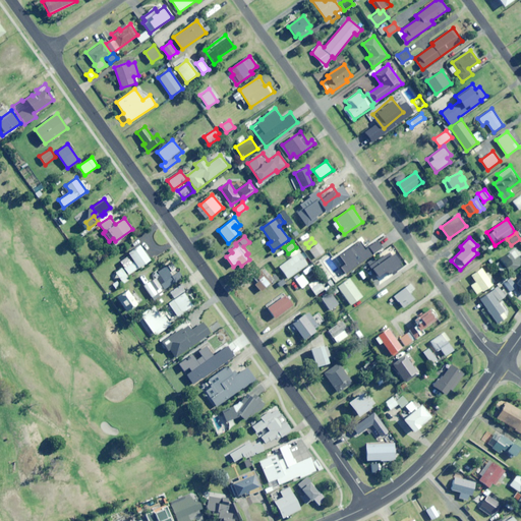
[(361,243),(359,245),(357,241),(342,250),(348,262),(366,251),(361,243)]
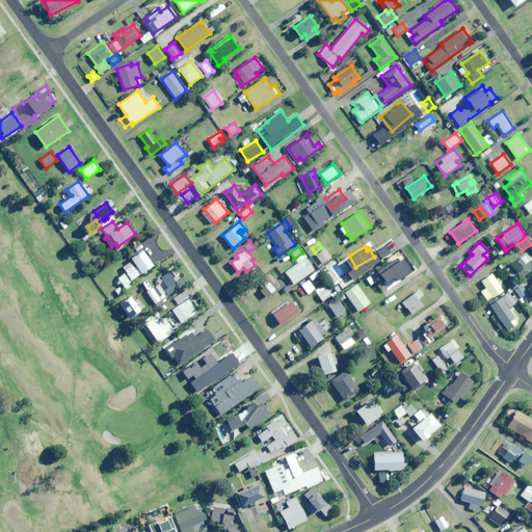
[(323,263),(331,257),(324,248),(316,255),(323,263)]
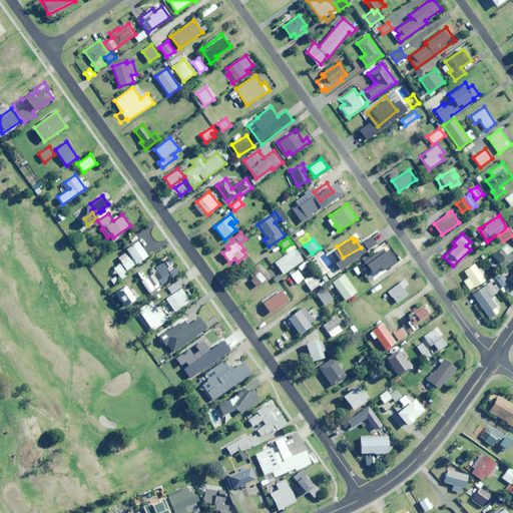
[(126,271),(147,257),(136,240),(125,248),(128,252),(118,259),(126,271)]
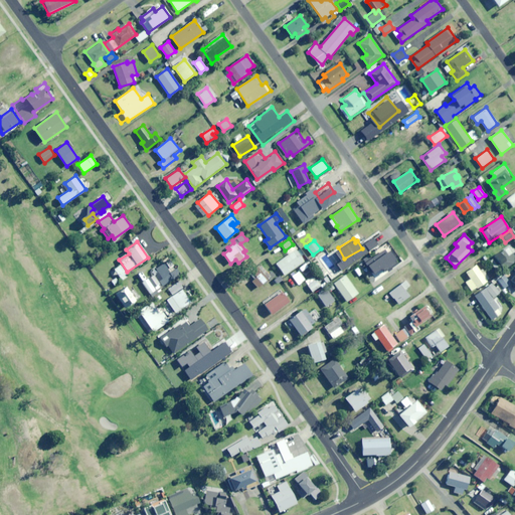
[(504,269),(514,261),(514,255),(508,246),(495,256),(504,269)]
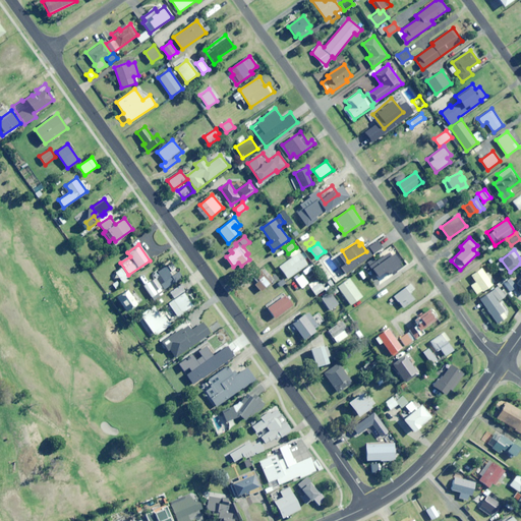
[(288,278),(307,264),(299,252),(280,267),(288,278)]
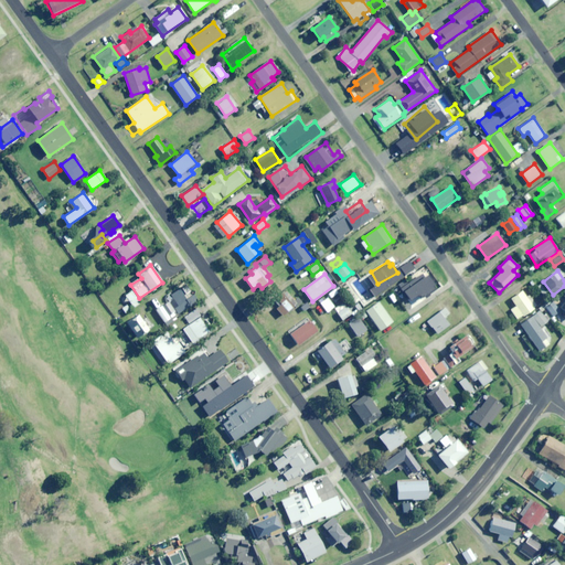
[(430,280),(427,284),(422,276),(403,290),(411,300),(419,295),(423,299),(437,289),(430,280)]
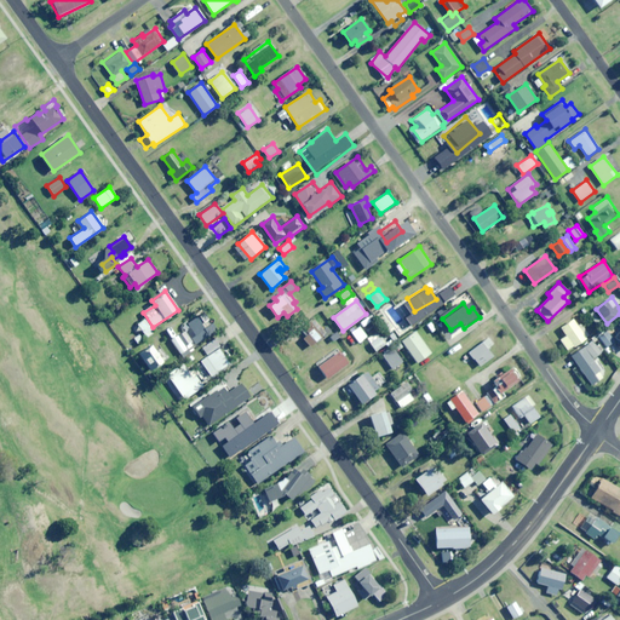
[(206,311),(182,325),(187,332),(179,336),(188,350),(218,332),(206,311)]
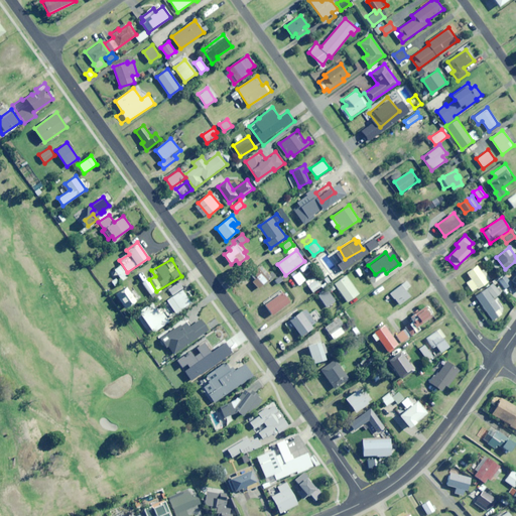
[(318,271),(321,268),(315,261),(312,263),(318,271)]
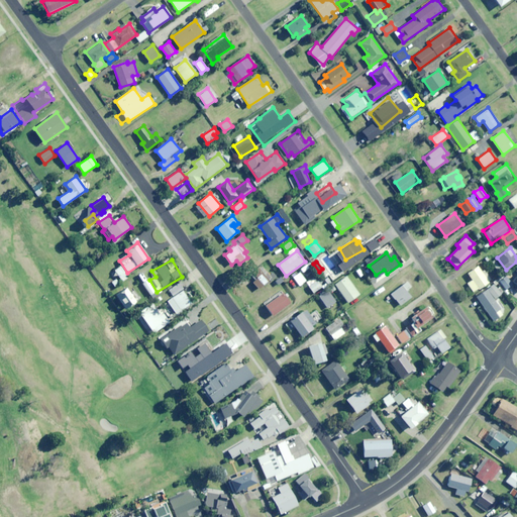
[(303,273),(309,268),(307,264),(300,269),(303,273)]
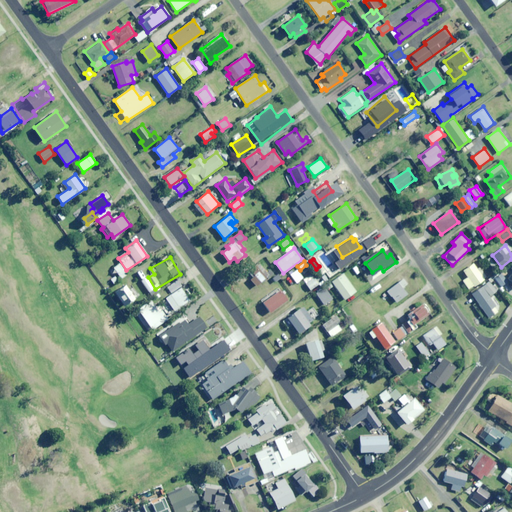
[(126,276),(124,273),(125,273),(119,264),(113,268),(121,279),(126,276)]
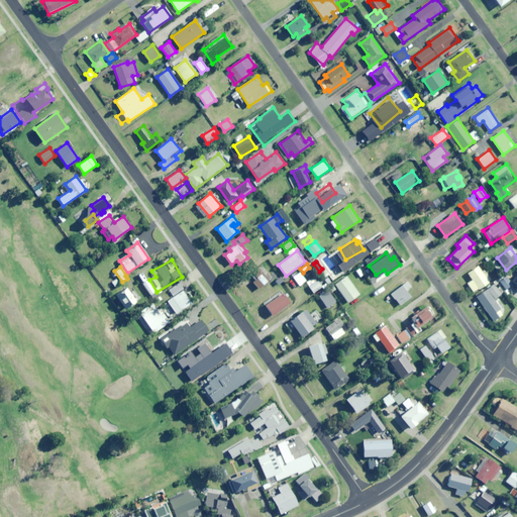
[(473,292),(489,282),(478,267),(468,273),(472,280),(468,283),(473,292)]
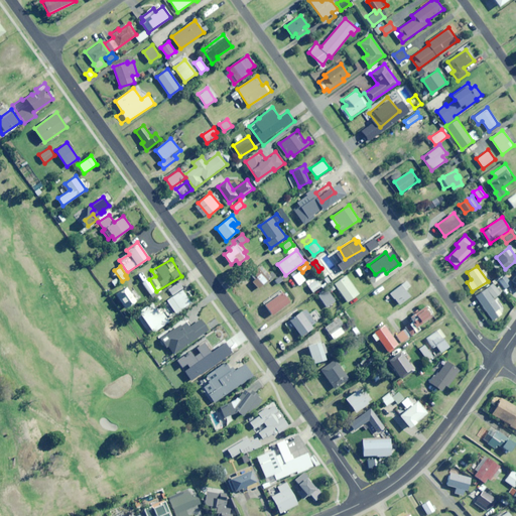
[(299,272),(296,274),(294,271),(290,274),(299,285),(305,280),(299,272)]
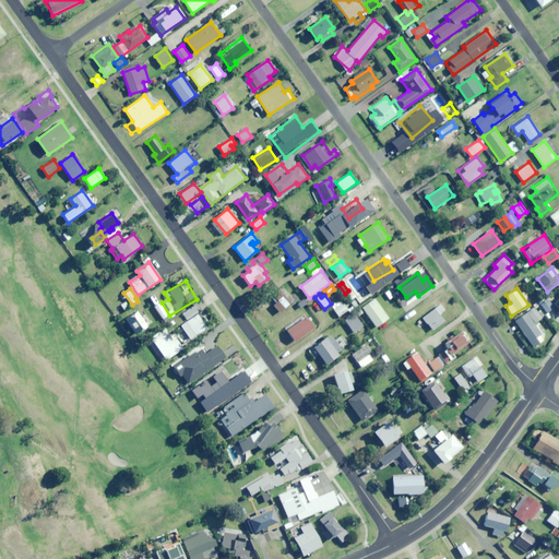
[(285,308),(289,304),(282,296),(277,300),(285,308)]
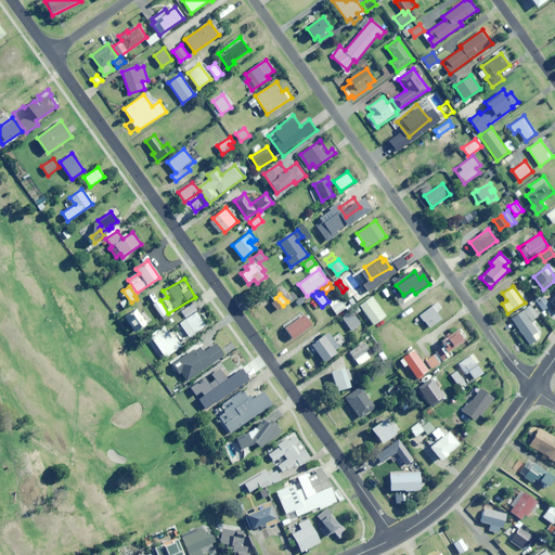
[(550,306),(543,295),(534,299),(542,311),(550,306)]
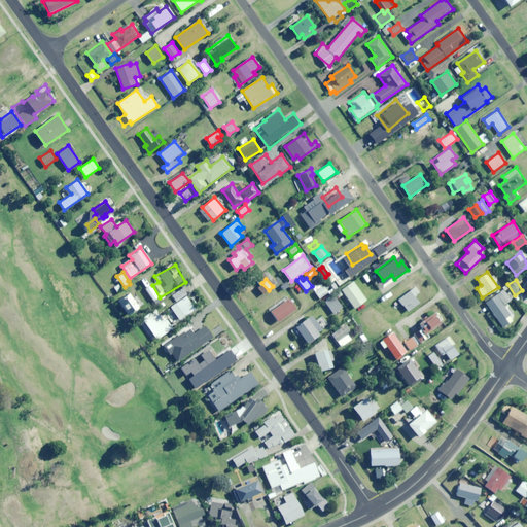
[(355,309),(366,300),(353,281),(341,289),(355,309)]
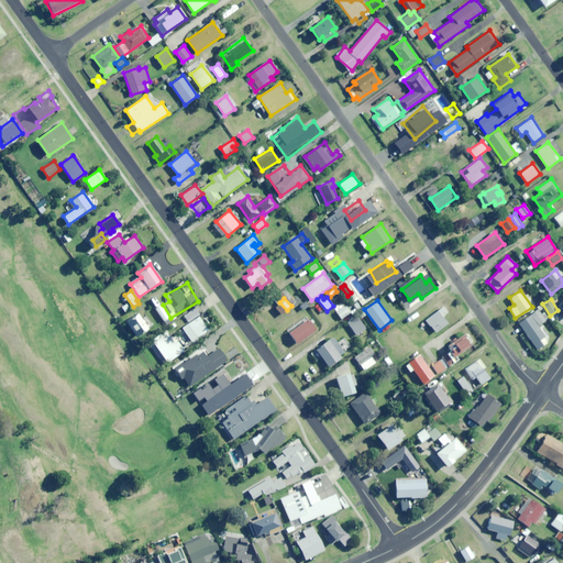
[(294,316),(300,310),(296,306),(290,311),(294,316)]
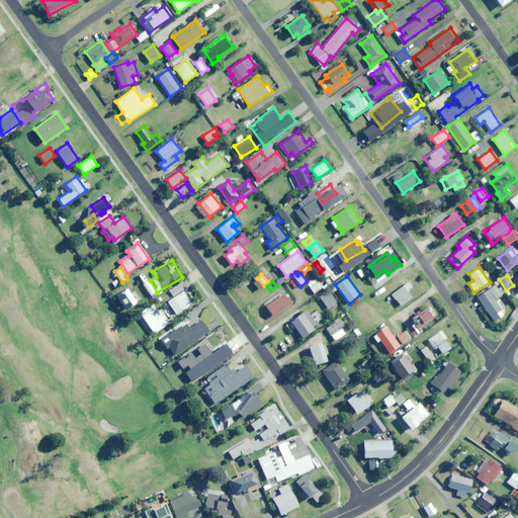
[(314,293),(323,287),(318,281),(310,286),(314,293)]
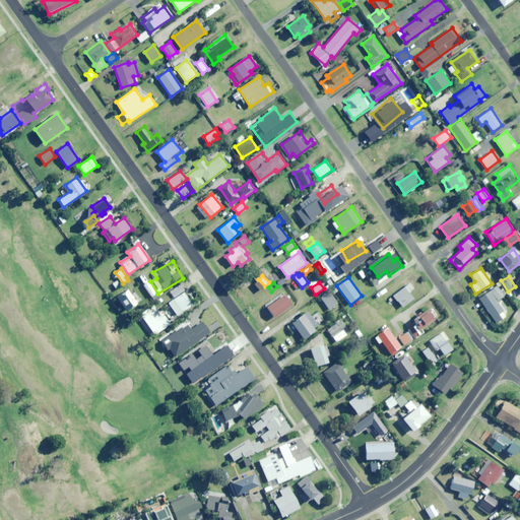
[(183,291),(184,290),(180,283),(170,290),(175,299),(168,303),(177,316),(192,305),(183,291)]
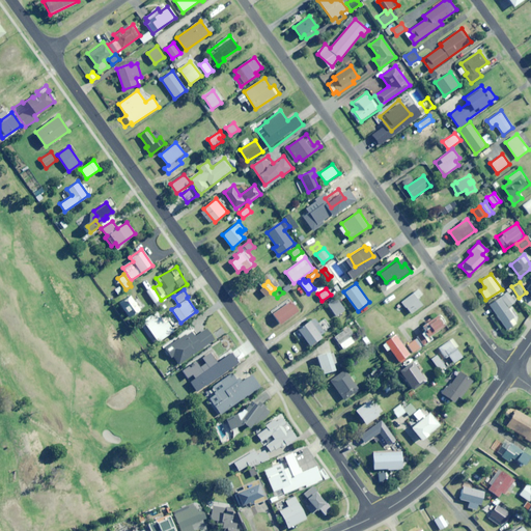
[(416,298),(421,295),(418,289),(401,302),(411,314),(422,305),(416,298)]
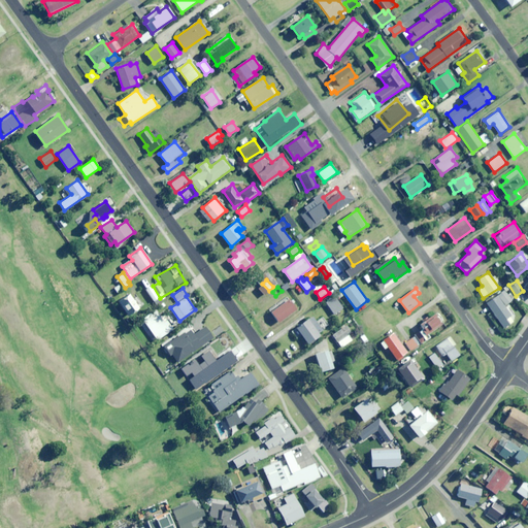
[(504,305),(512,301),(504,290),(486,302),(503,328),(515,321),(504,305)]
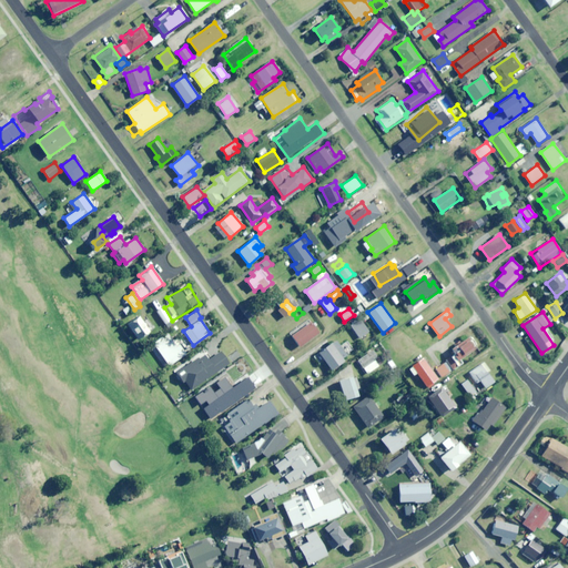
[(137,340),(149,332),(139,316),(127,325),(137,340)]
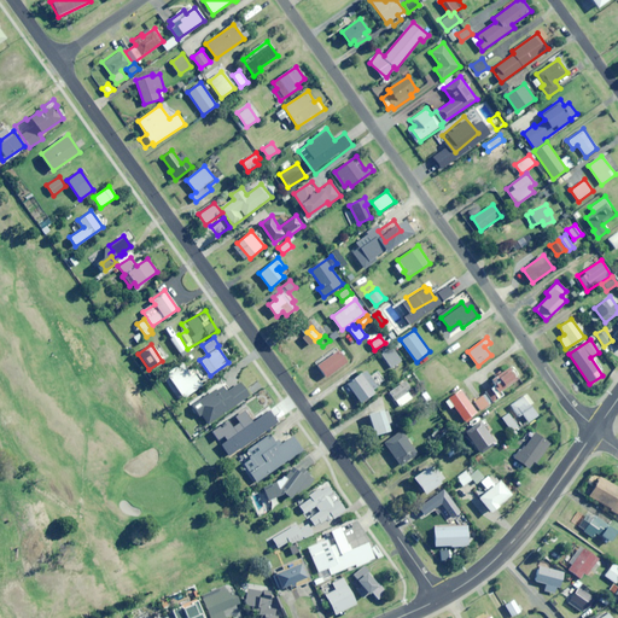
[(391,367),(402,360),(392,347),(382,354),(391,367)]
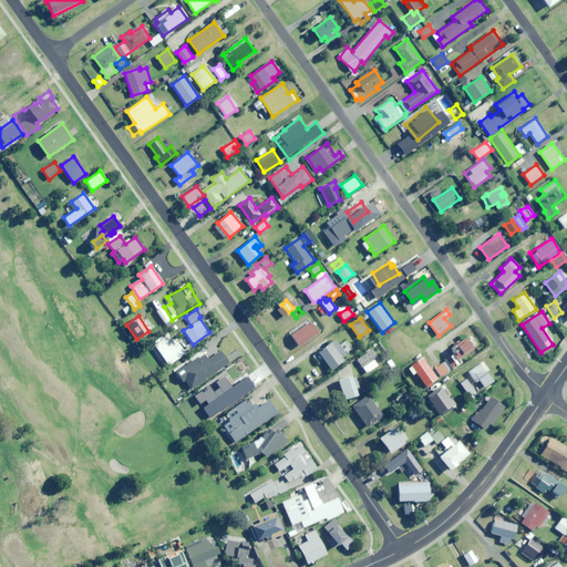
[(300,347),(319,332),(310,321),(291,334),(300,347)]
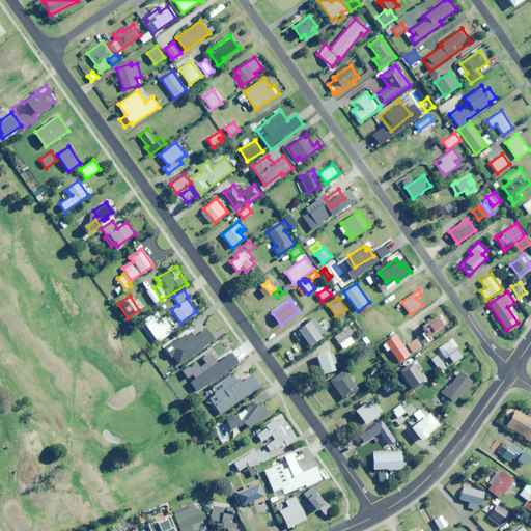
[(167,322),(165,324),(157,311),(143,320),(158,341),(174,331),(167,322)]
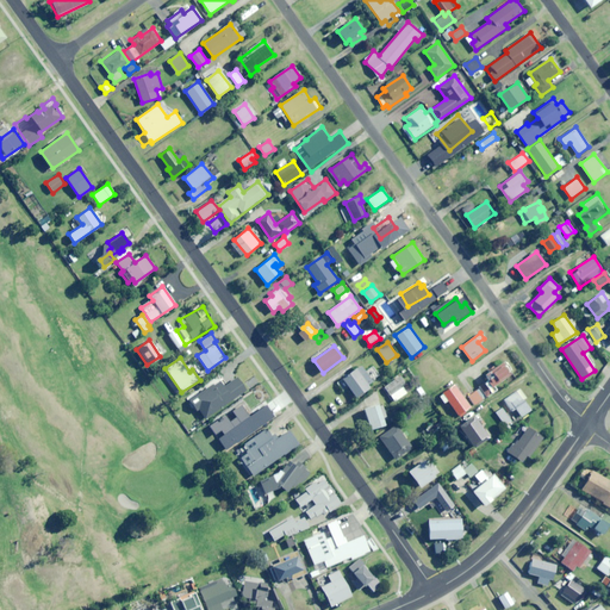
[(500,378),(505,375),(499,365),(484,374),(487,380),(486,381),(484,384),(487,390),(502,380),(500,378)]
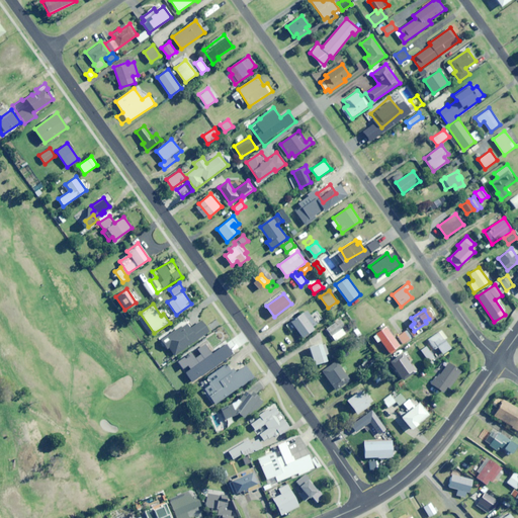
[(312,327),(316,324),(307,311),(286,325),(291,332),(295,329),(301,338),(314,329),(312,327)]
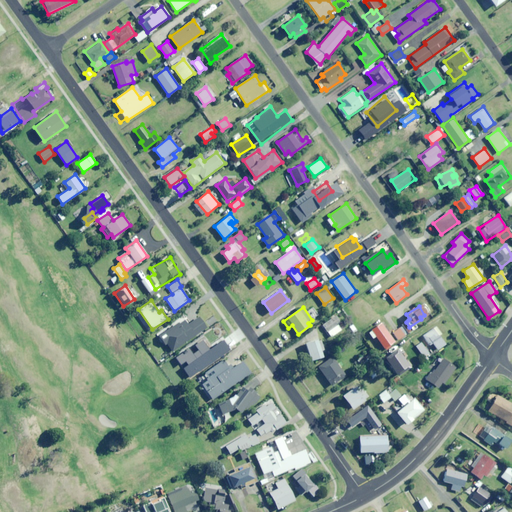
[(337,324),(340,322),(336,315),(322,324),(331,337),(341,330),(337,324)]
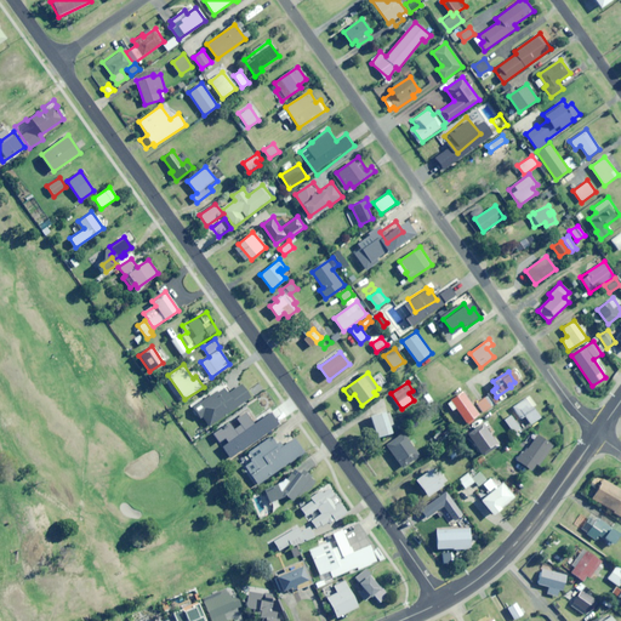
[(209,427),(251,398),(240,383),(227,392),(224,387),(216,393),(215,392),(194,406),(209,427)]
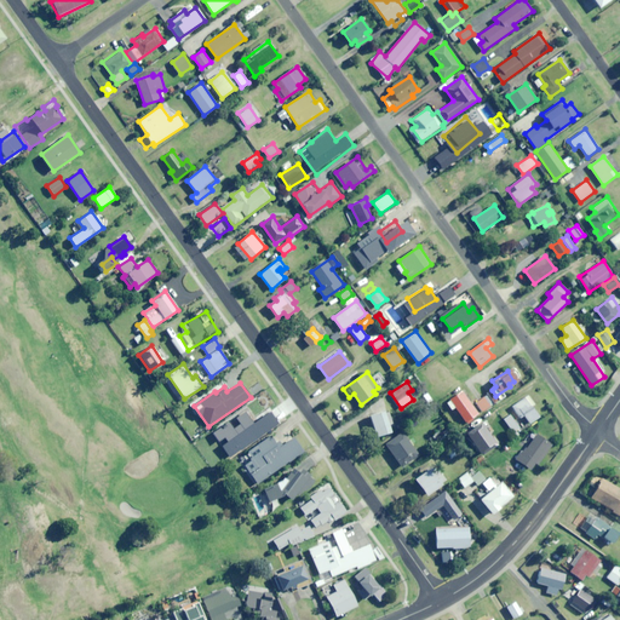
[(465,423),(478,413),(461,391),(447,402),(451,408),(454,406),(465,423)]
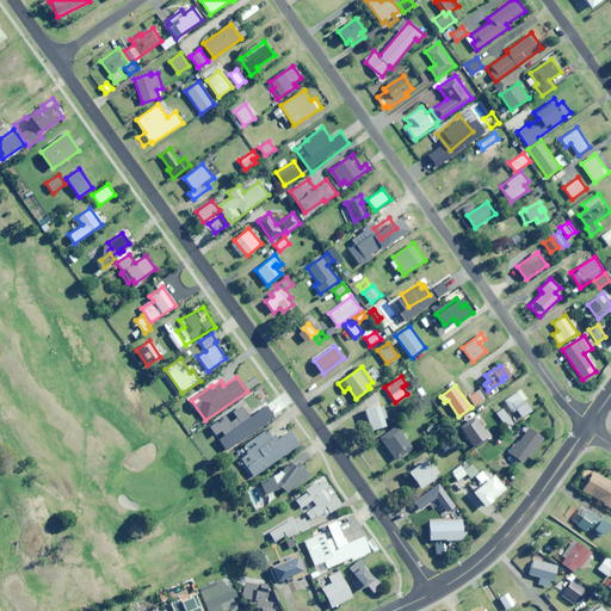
[(474,406),(487,397),(481,389),(468,397),(474,406)]
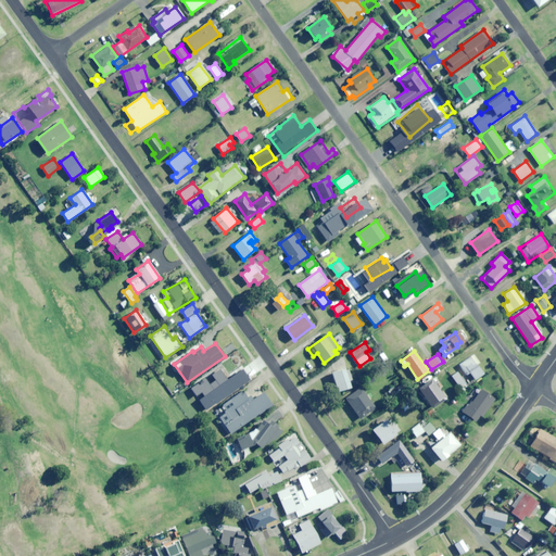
[(477,364),(479,363),(474,354),(459,365),(466,375),(469,373),(475,380),(483,374),(477,364)]
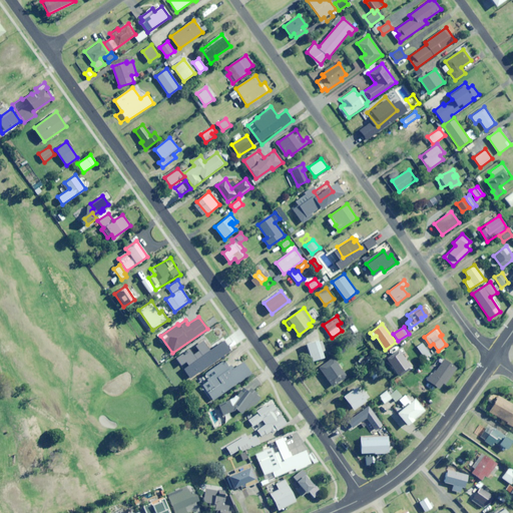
[(311,362),(323,358),(317,340),(305,344),(311,362)]
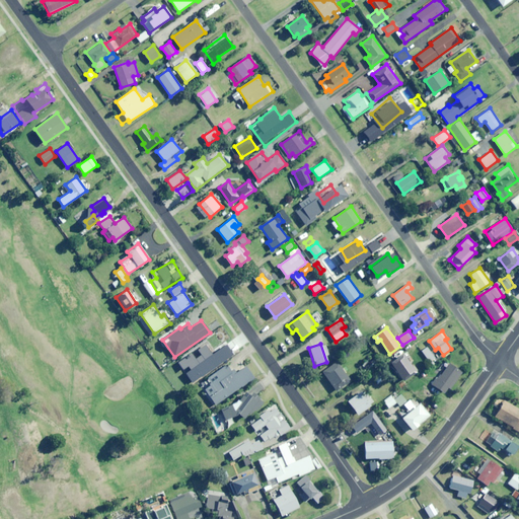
[(429,362),(435,359),(427,347),(421,350),(429,362)]
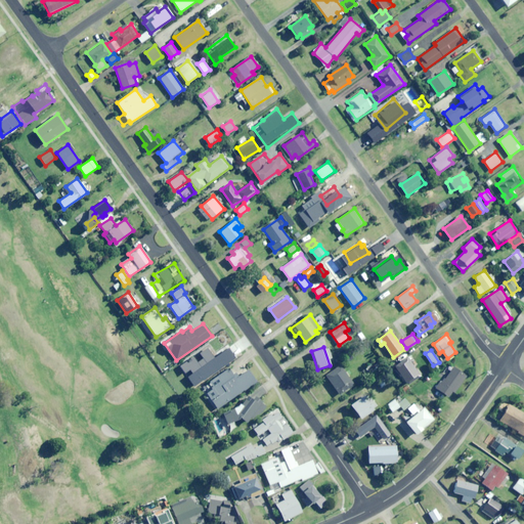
[(212,373),(225,360),(216,351),(208,358),(203,352),(187,366),(199,380),(210,369),(212,373)]
